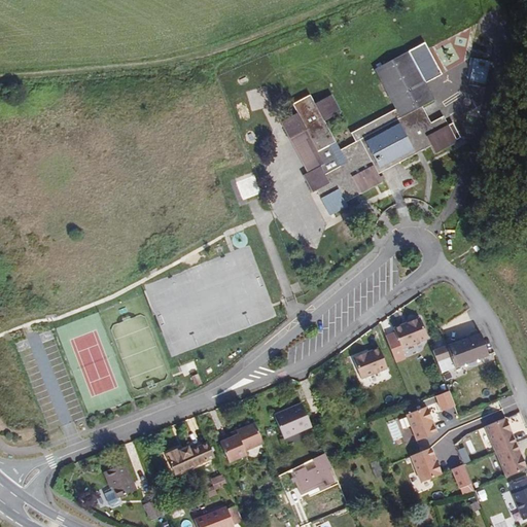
[(490,63),(473,59),(468,83),(485,88),(490,63)]
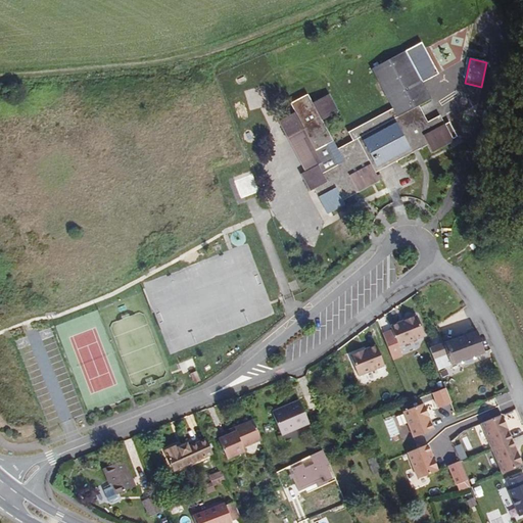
[(332,167),(312,177),(322,194),(332,191),(340,212),(357,204),(352,197),(399,178),(397,169),(434,145),(437,151),(460,137),(452,123),(445,124),(443,116),(431,124),(423,109),(433,103),(421,81),(436,73),(427,59),(382,84),(401,120),(346,150),(332,126),(343,120),(336,101),(323,108),(316,103),(301,111),(304,120),(291,129),(298,145),(299,145),(314,137),(326,156),(338,151),(349,170),(336,176),(332,167)]
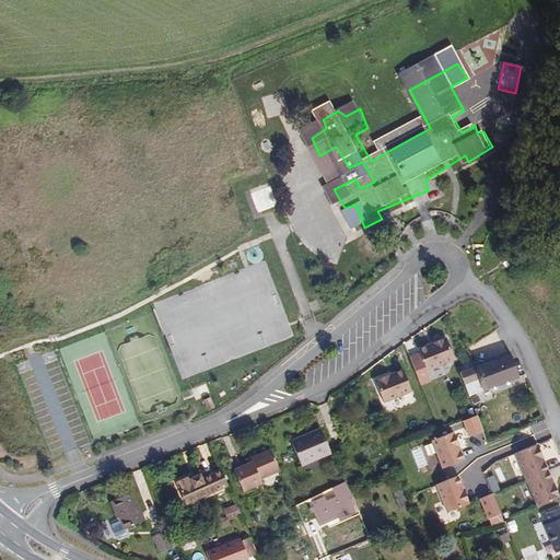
[(321,155),(334,189),(356,178),(360,188),(374,182),(362,162),(349,167),(336,147),(321,155)]
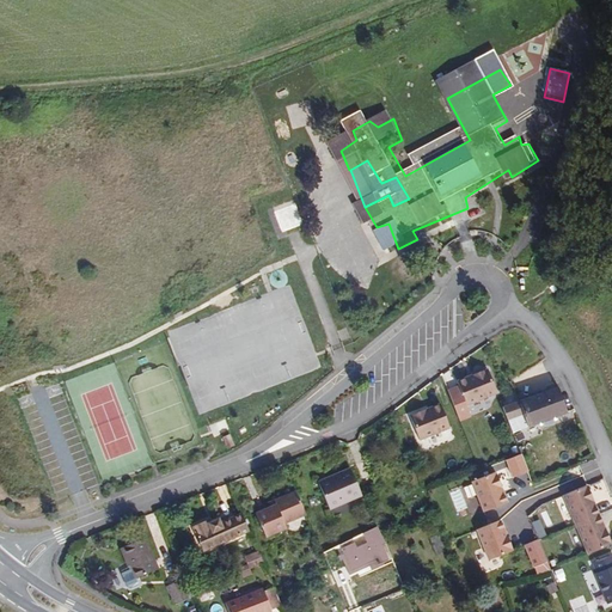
[(295,203),(273,213),(282,234),(293,230),(305,225),(295,203)]
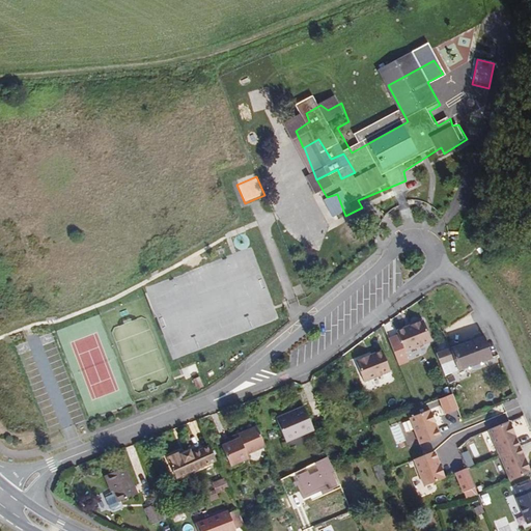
[(422,318),(396,330),(399,336),(407,350),(431,338),(422,318)]
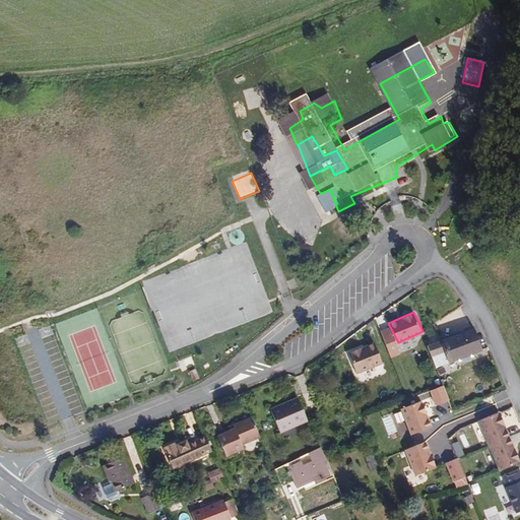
[(447,349),(451,356),(485,344),(477,322),(442,336),(447,349)]
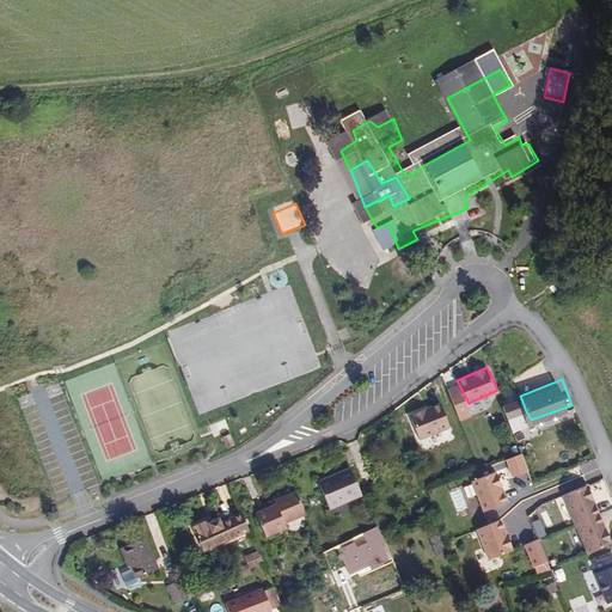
[(473,420),(460,387),(448,392),(461,424),(473,420)]
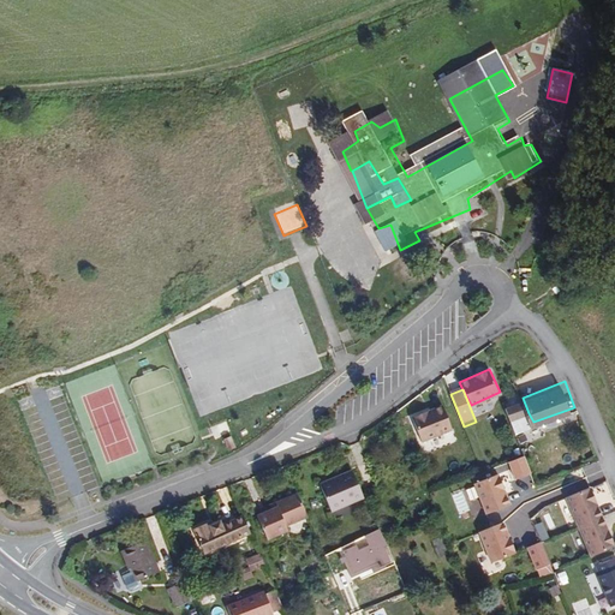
[(529,413),(523,398),(507,405),(514,421),(529,413)]
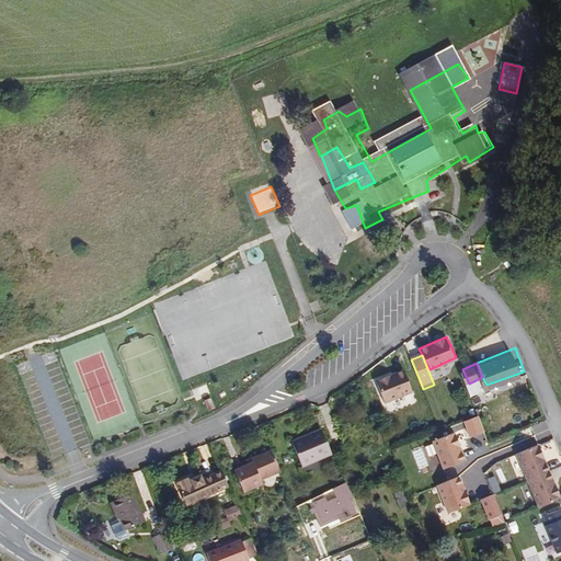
[(376,379),(385,400),(413,388),(403,367),(376,379)]
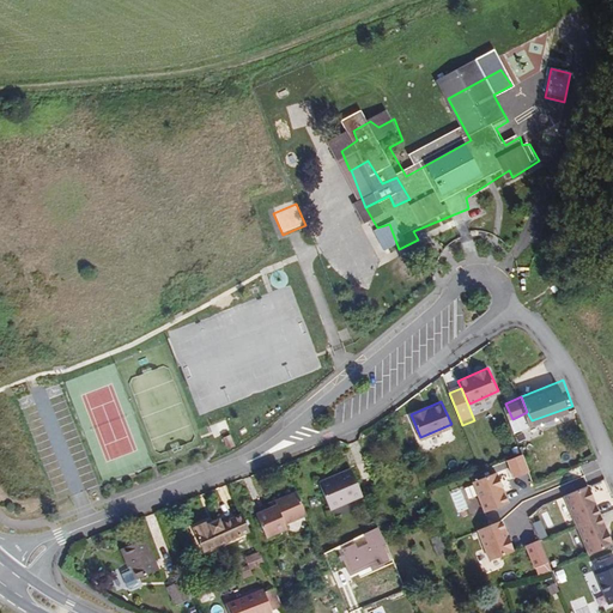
[(216,429),(219,439),(229,435),(224,425),(216,429)]
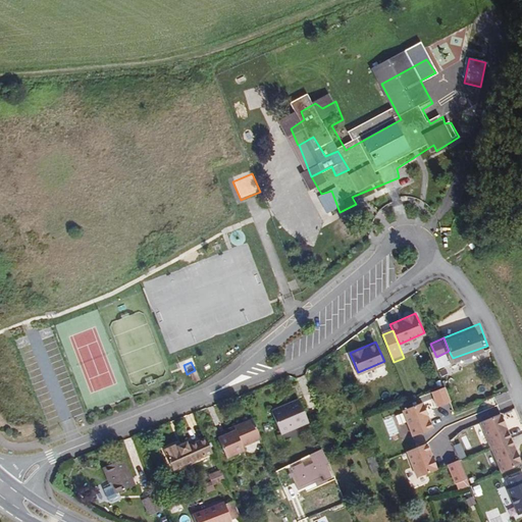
[(196,373),(191,376),(195,385),(200,382),(196,373)]
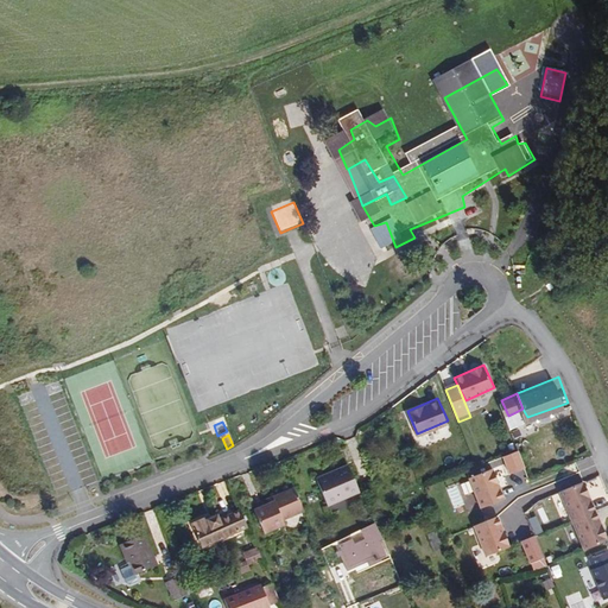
[(517,453),(501,457),(508,480),(525,474),(517,453)]
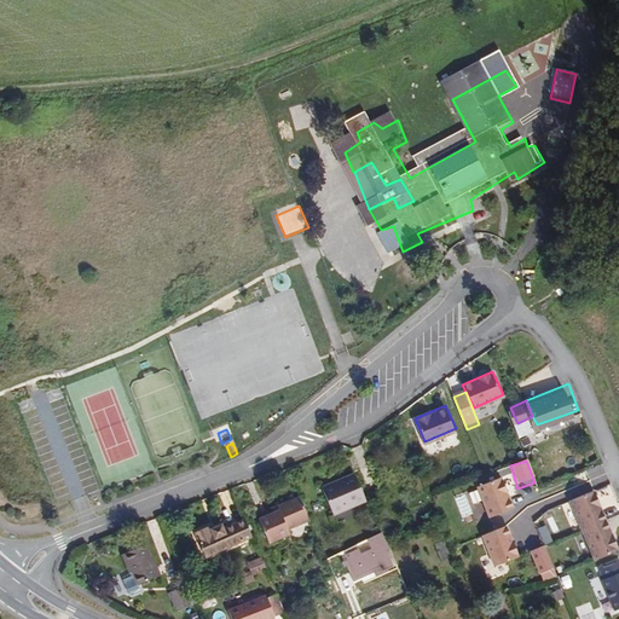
[(358,470),(325,485),(337,512),(370,497),(358,470)]
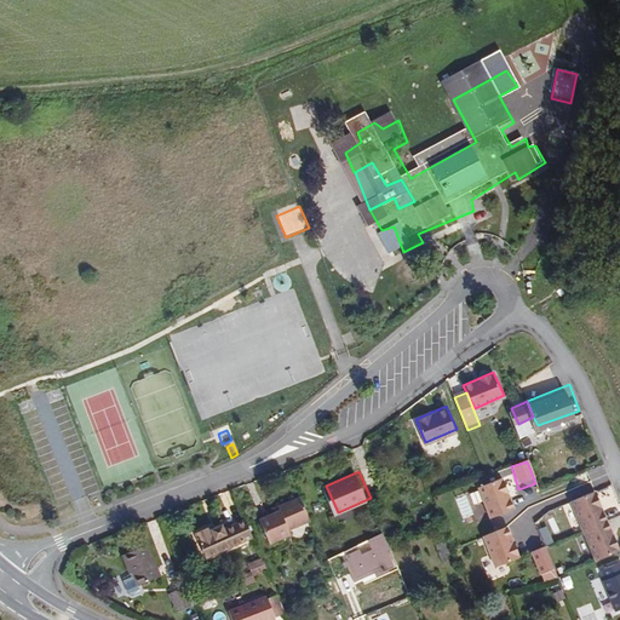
[(504,476),(481,486),(493,516),(517,506),(504,476)]
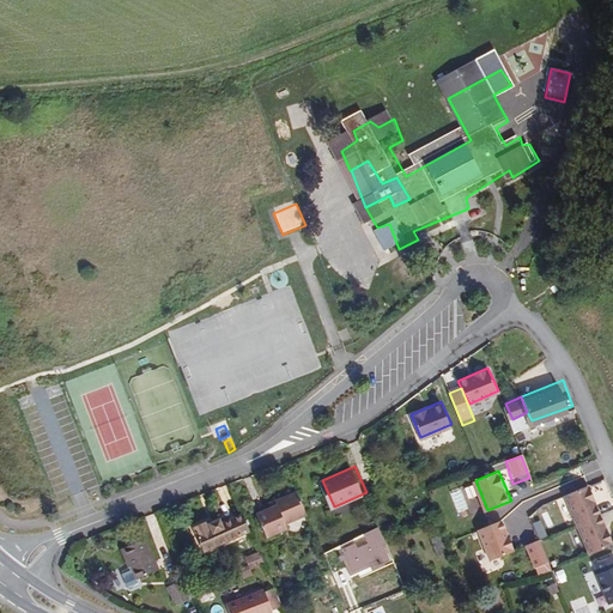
[(587,489),(564,497),(586,558),(608,550),(587,489)]
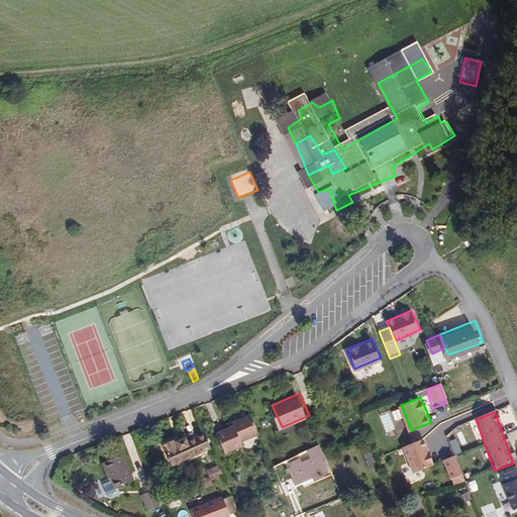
[(242,441),(260,433),(252,414),(233,422),(234,425),(229,428),(217,433),(226,453),(243,446),(242,441)]
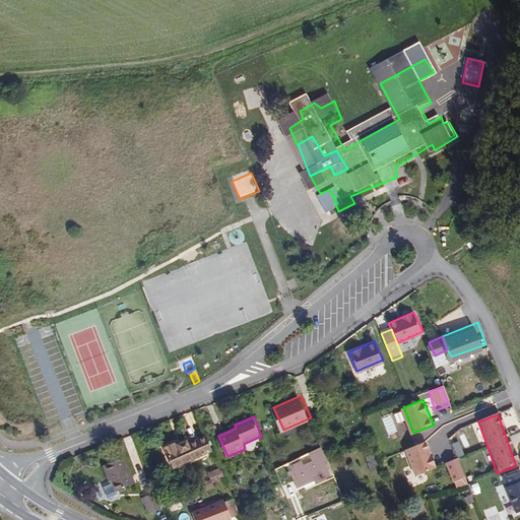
[(215,453),(209,438),(192,445),(190,443),(183,446),(182,444),(168,450),(177,470),(215,453)]
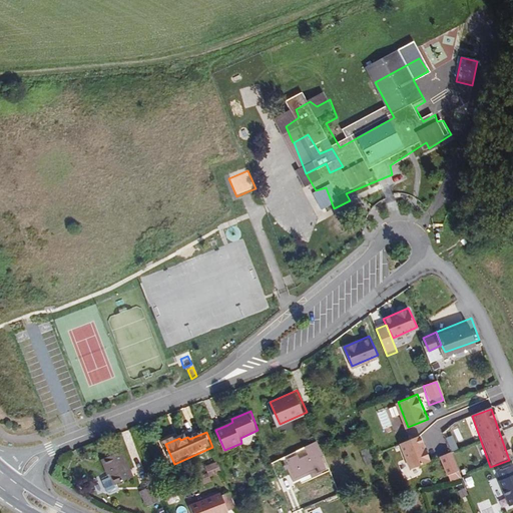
[(422,434),(403,442),(413,467),(433,459),(422,434)]
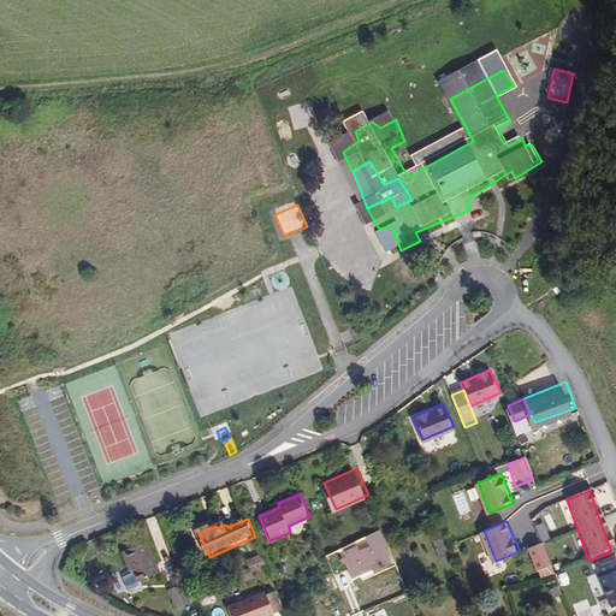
[(380,529),(337,549),(351,580),(395,561),(380,529)]
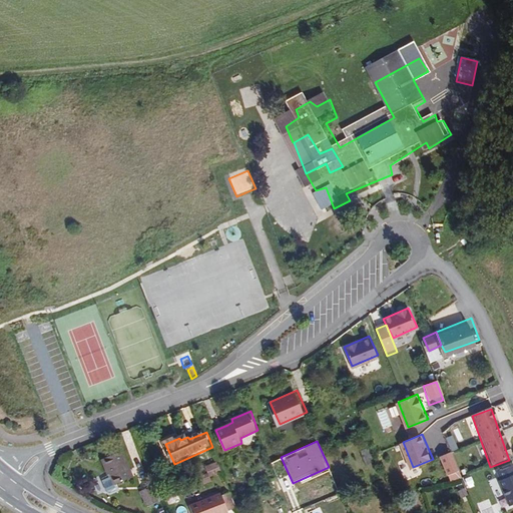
[(439,456),(450,482),(462,476),(451,450),(439,456)]
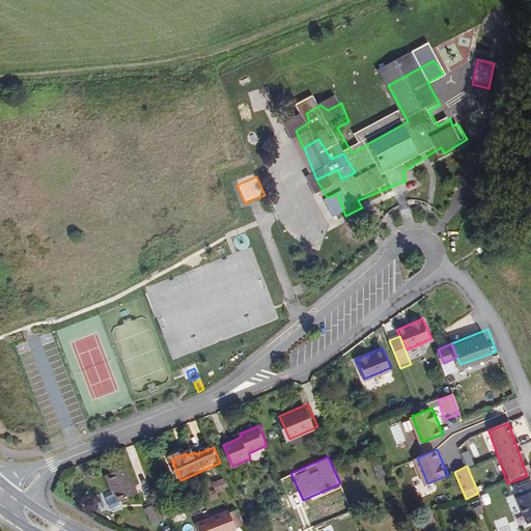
[(129,471),(109,480),(119,505),(140,497),(129,471)]
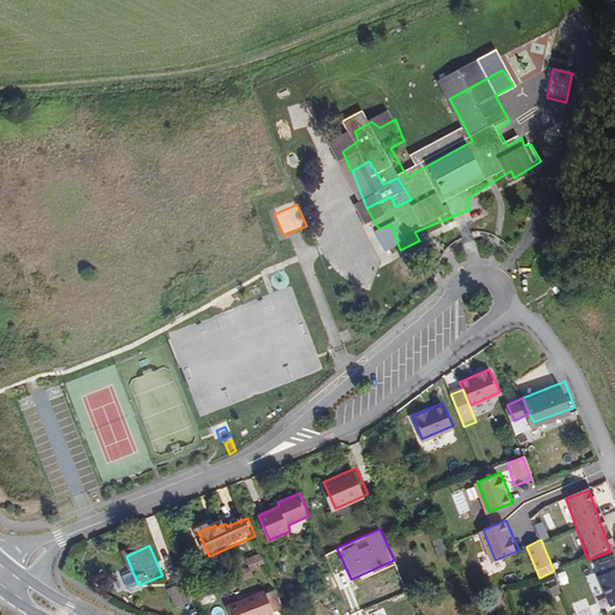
[(614,555),(602,561),(605,571),(604,572),(614,598),(614,555)]
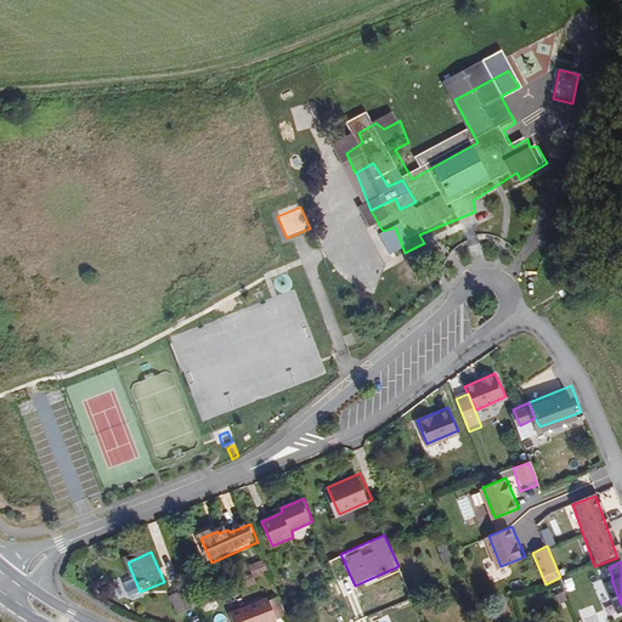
[(259,581),(272,576),(267,564),(254,571),(256,578),(259,581)]
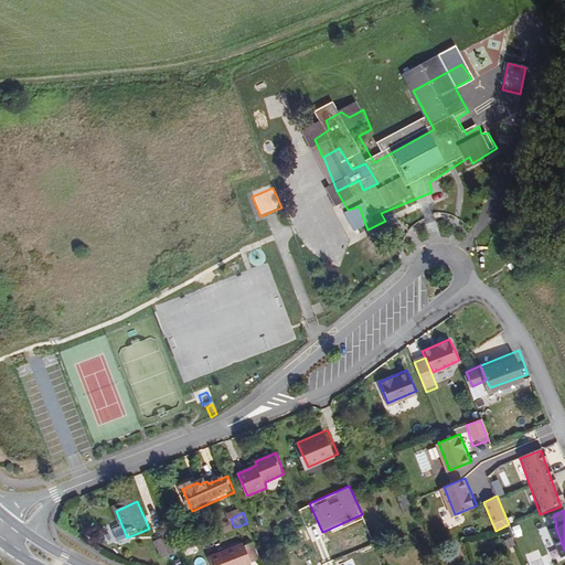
[(512,540),(515,546),(522,543),(520,536),(512,540)]
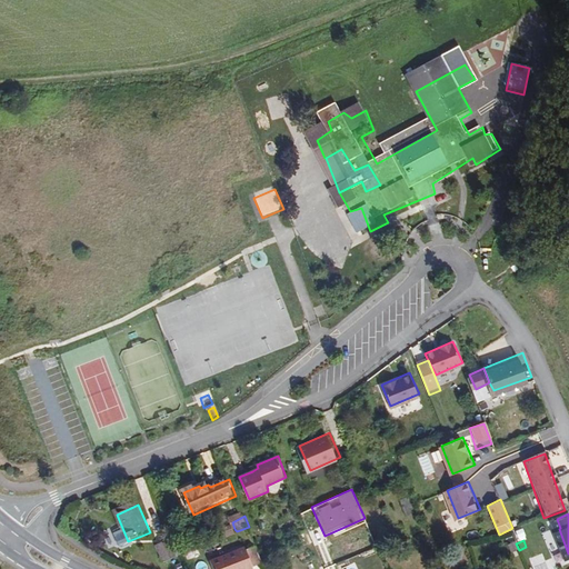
[(171,542),(157,550),(166,567),(180,558),(171,542)]
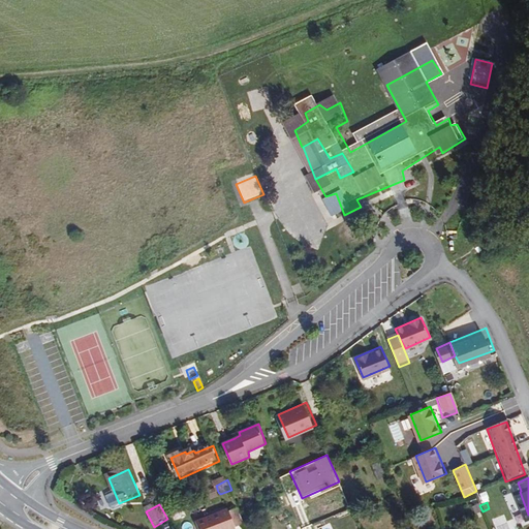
[(238,528),(239,528),(247,525),(243,514),(241,510),(231,514),(230,511),(198,526),(199,528),(238,528)]
